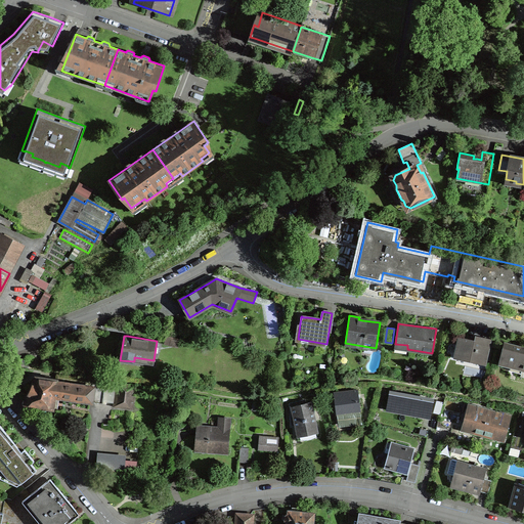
[(166,336),(165,342),(172,345),(174,338),(166,336)]
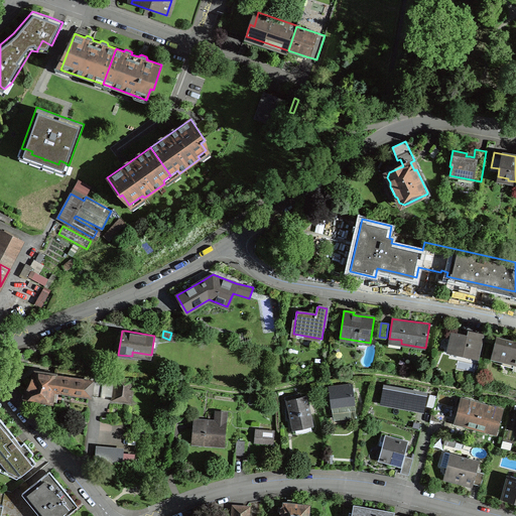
[(448,350),(478,357),(482,334),(472,332),(471,336),(465,335),(453,333),(448,350)]
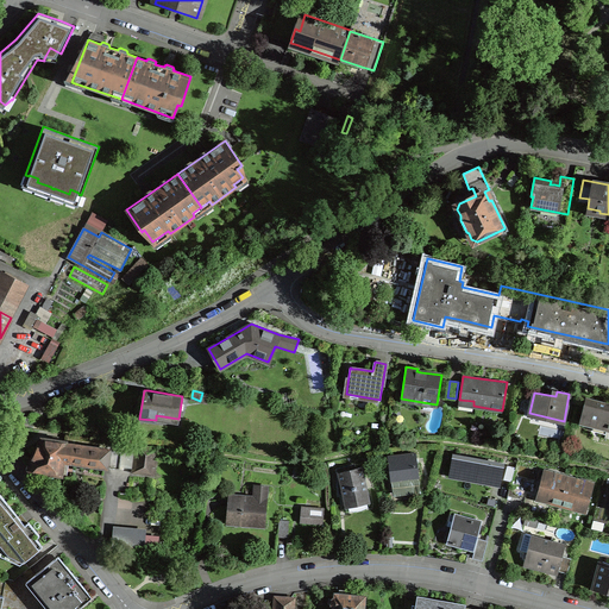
[(594,424),(608,427),(608,403),(596,400),(588,399),(581,422),(594,426),(594,424)]
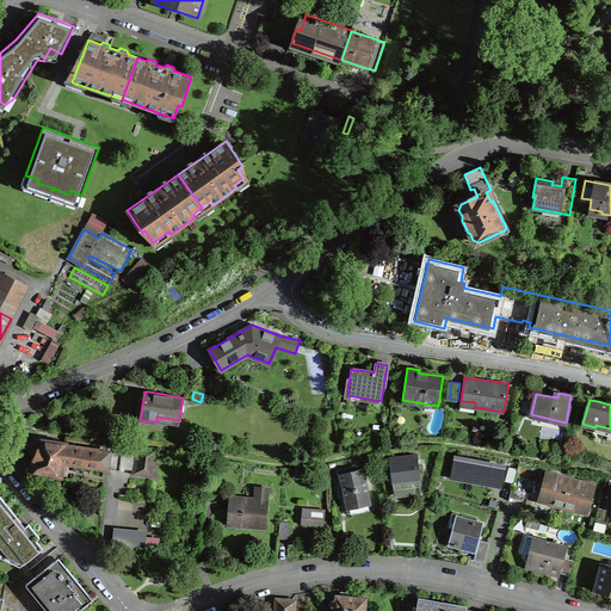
[(55,412),(50,421),(67,431),(73,421),(55,412)]
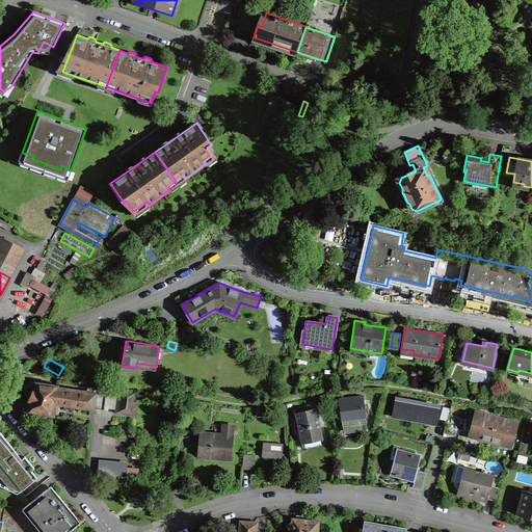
[(53,415),(55,402),(104,409),(106,394),(57,388),(57,386),(36,382),(25,406),(27,410),(43,413),(53,415)]
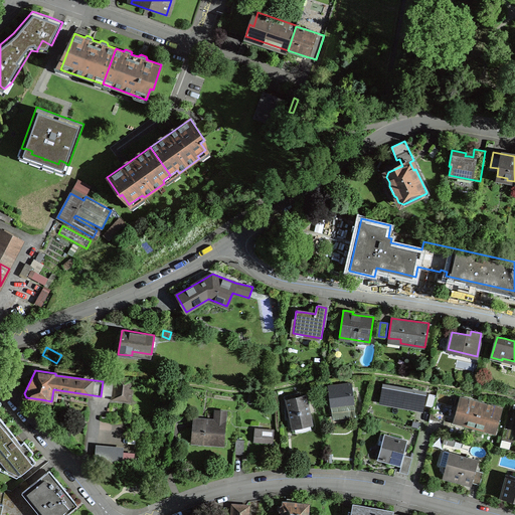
[(134,378),(117,375),(114,398),(121,399),(129,400),(132,378),(134,378)]
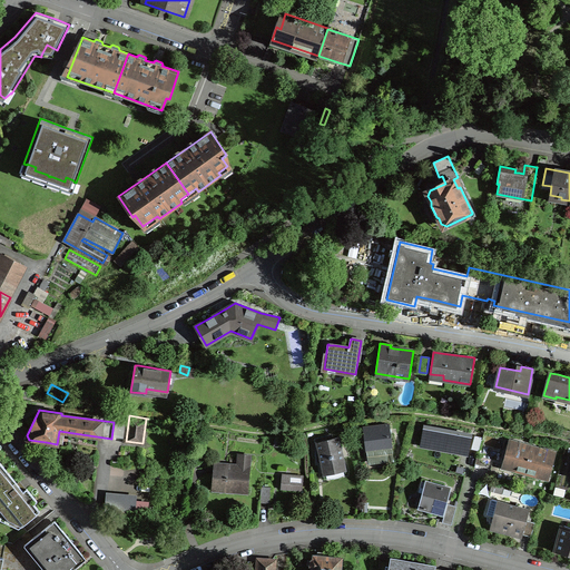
[(424,424),(419,446),(469,457),(470,445),(472,433),(424,424)]
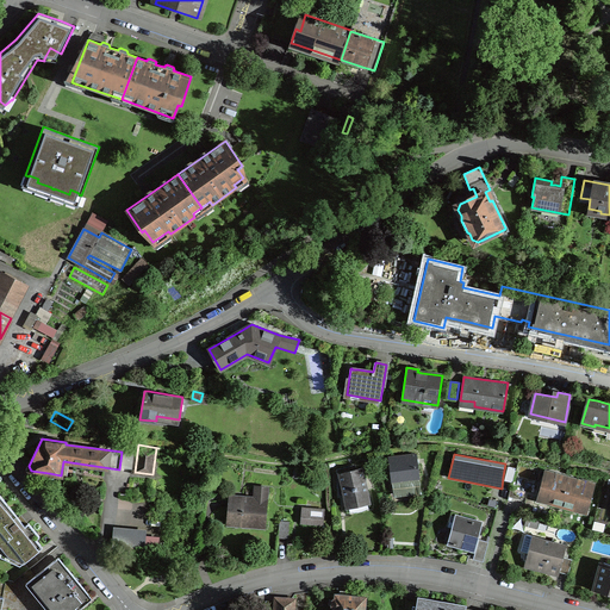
[(396,458),(390,458),(392,481),(419,478),(416,455),(396,458)]
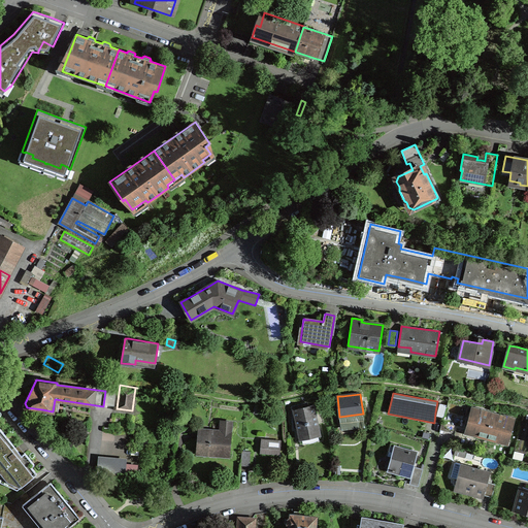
[(305,406),(305,403),(296,405),(293,406),(294,425),(297,425),(300,439),(320,435),(314,404),(305,406)]
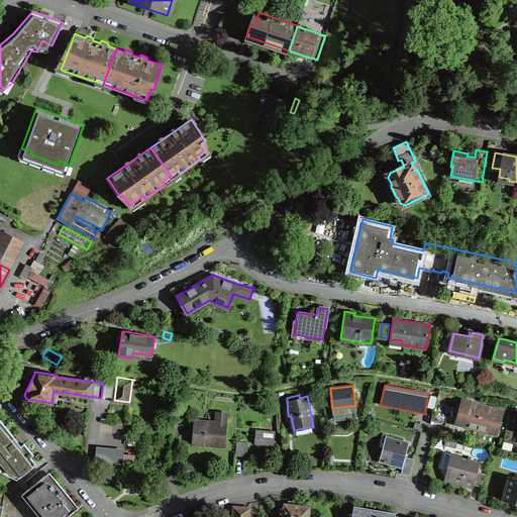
[(458,420),(466,422),(464,425),(489,431),(490,427),(498,429),(503,409),(495,407),(494,408),(482,405),(472,402),(471,404),(463,402),(458,420)]
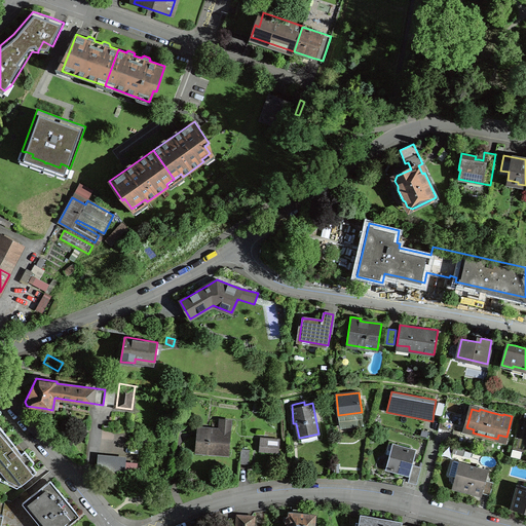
[(231,420),(221,419),(220,429),(212,428),(211,431),(198,430),(196,451),(207,452),(208,450),(228,451),(231,420)]
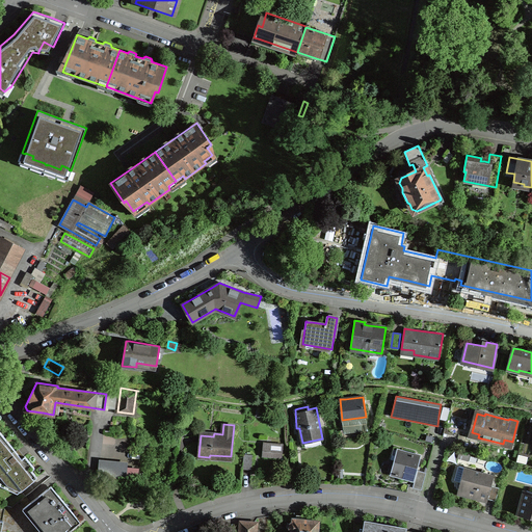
[(18,493),(37,477),(31,470),(34,468),(25,455),(22,458),(19,454),(0,431),(0,480),(5,487),(18,493)]
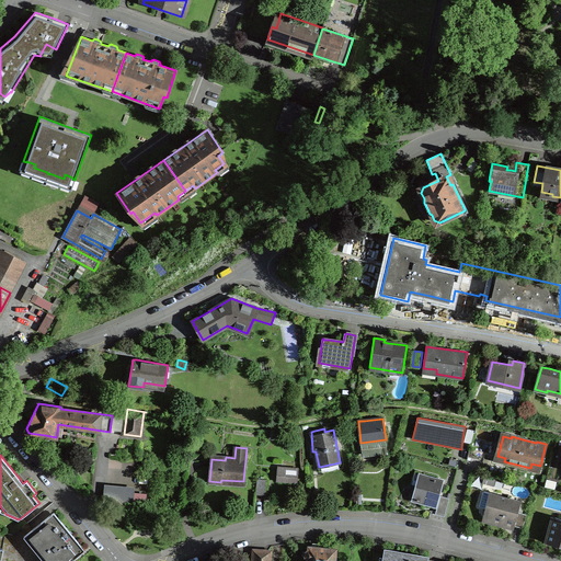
[(296,481),(297,469),(278,467),(277,480),(296,481)]
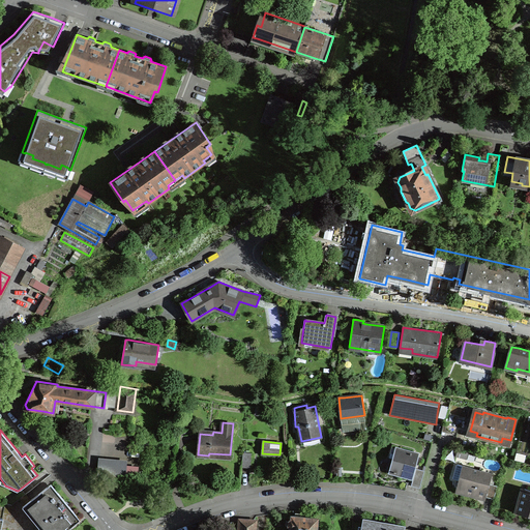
[(395,448),(392,459),(389,472),(396,473),(412,478),(418,454),(395,448)]
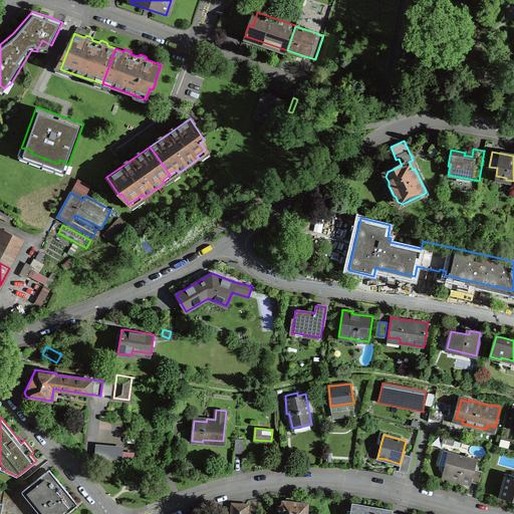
[(244,440),(236,439),(235,452),(237,453),(242,453),(244,440)]
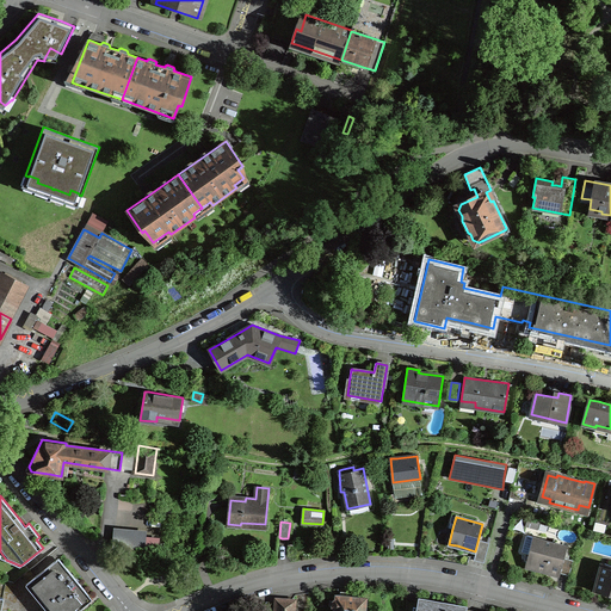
[(113,549),(143,551),(144,535),(115,531),(113,549)]
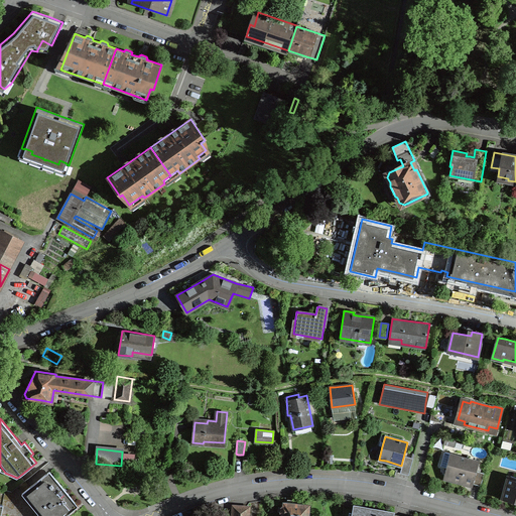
[(445,452),(441,466),(446,468),(448,469),(446,476),(457,479),(481,486),(484,473),(475,470),(477,460),(445,452)]
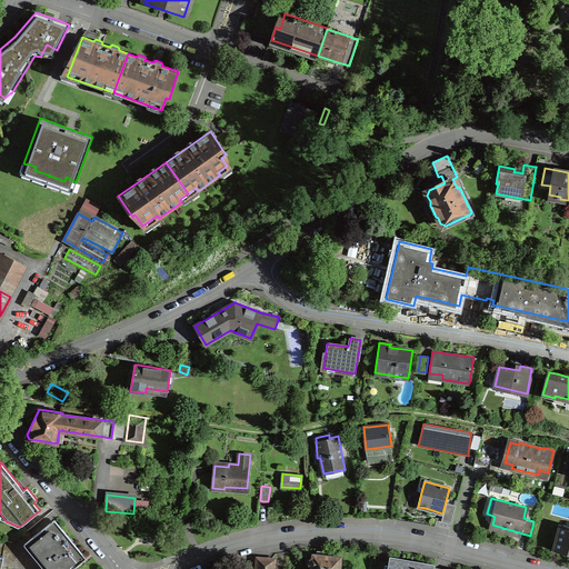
[(456,506),(446,503),(441,519),(451,521),(456,506)]
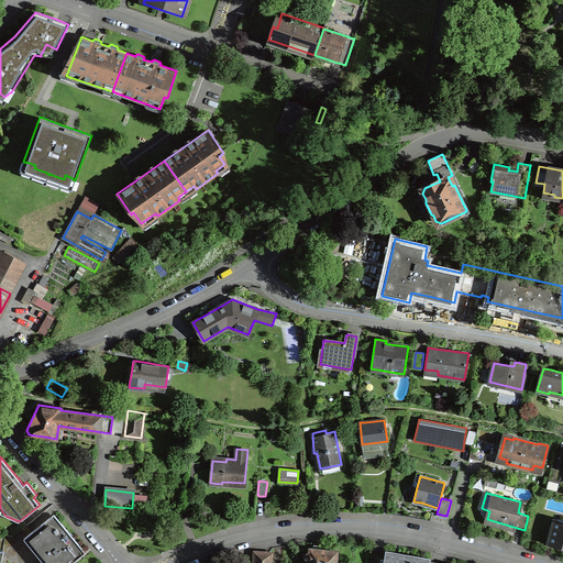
[(72,562),(80,554),(73,545),(77,542),(67,530),(62,523),(57,527),(50,517),(24,539),(44,562),(68,562),(72,561),(72,562)]
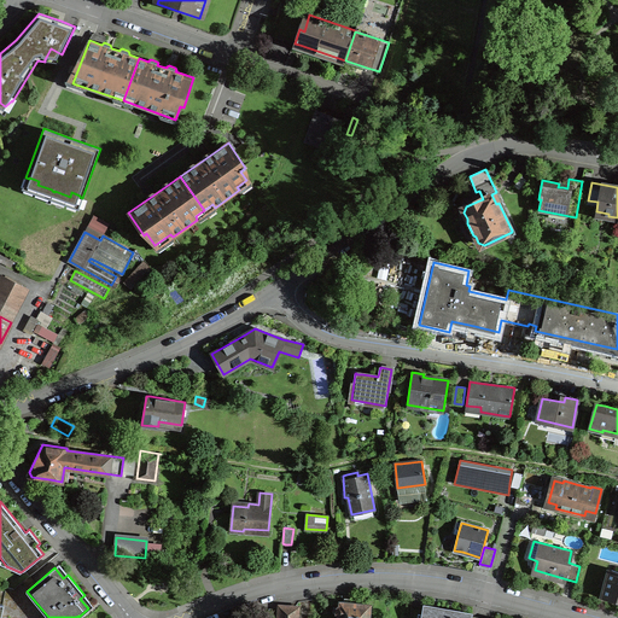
[(617,571),(612,570),(604,598),(606,598),(617,600),(617,571)]
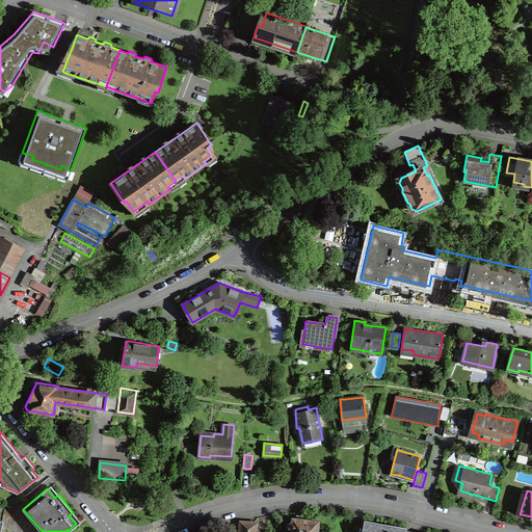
[(293,529),(292,531),(316,531),(318,521),(304,520),(304,519),(296,517),(294,517),(293,522),(292,522),(290,523),(290,527),(292,529),(293,529)]
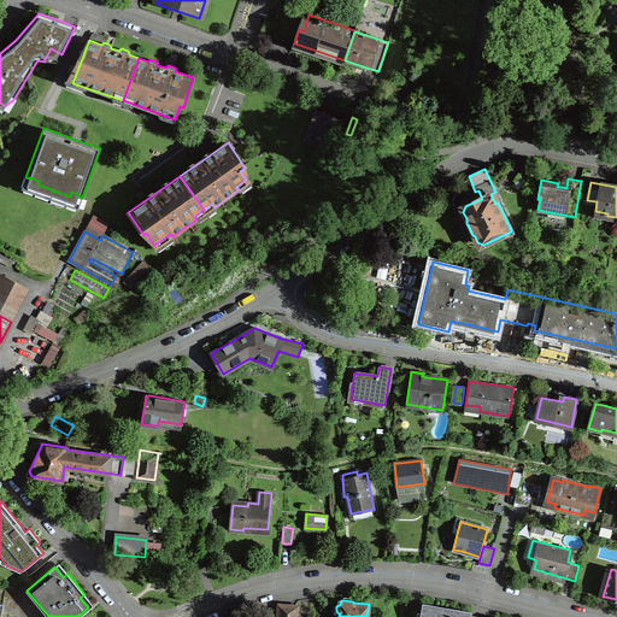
[(295,616),(298,606),(280,605),(277,616),(295,616)]
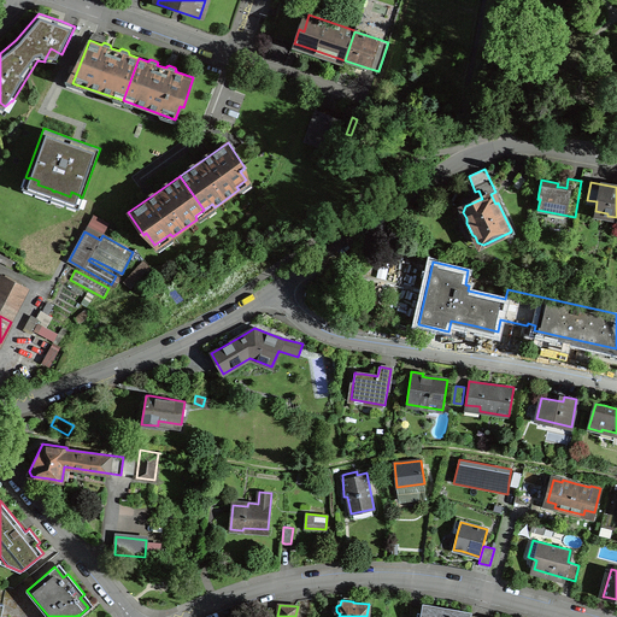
[(482,616),(471,613),(434,607),(422,605),(422,609),(411,606),(409,616),(482,616)]
